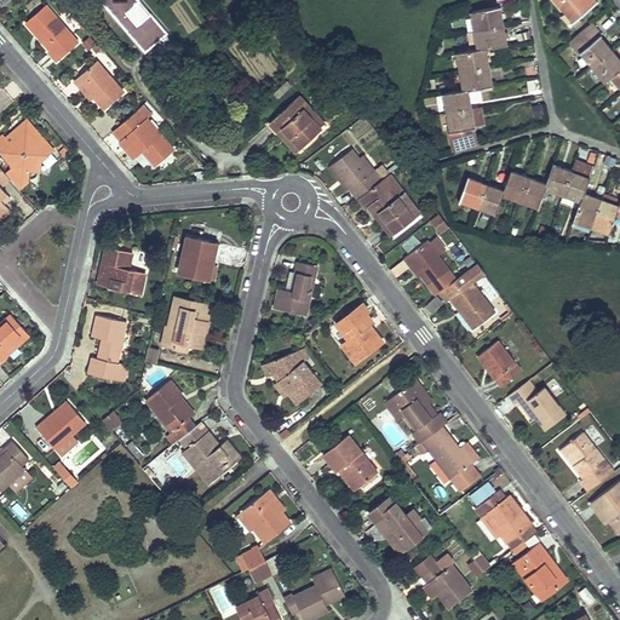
[(99,0),(145,51),(167,32),(139,0),(99,0)]
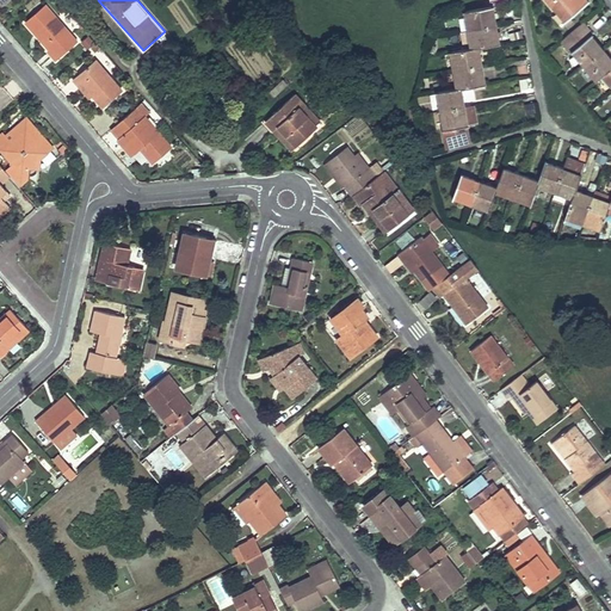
[(548,0),(566,22),(588,2),(585,0),(548,0)]
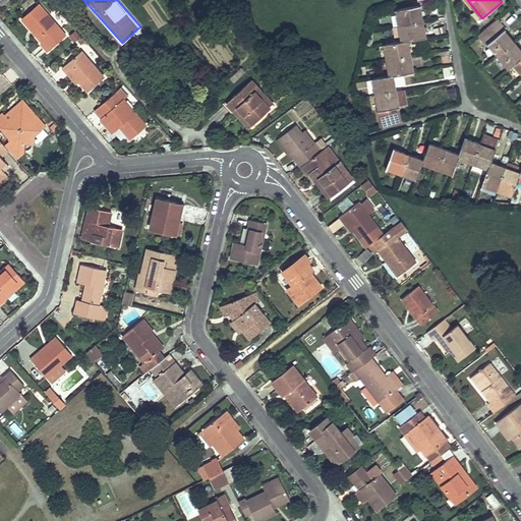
[(40,3),(21,18),(31,27),(33,25),(40,34),(38,36),(43,42),(40,43),(48,52),(65,37),(59,29),(60,27),(40,3)]
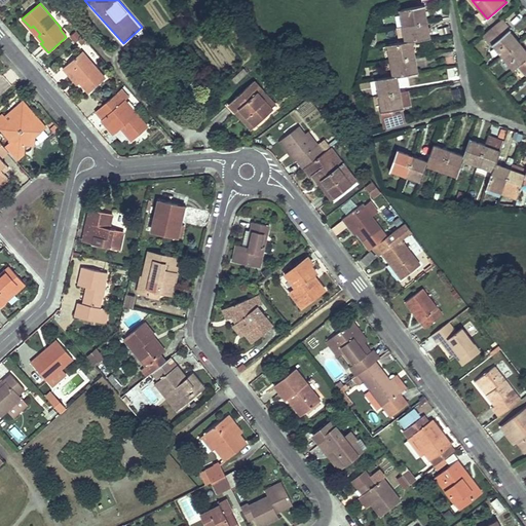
[(430,37),(425,5),(402,9),(405,26),(407,40),(400,42),(389,44),(392,61),(395,76),(392,76),(378,78),(381,96),(383,111),(381,112),(383,125),(405,118),(403,108),(404,108),(403,107),(410,106),(407,91),(401,92),(398,75),(418,72),(412,40),(430,37)]
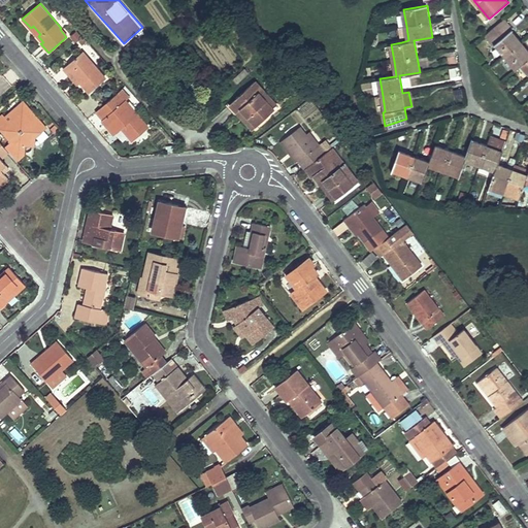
[(403,27),(398,27),(401,42),(408,40),(406,26),(403,27)]
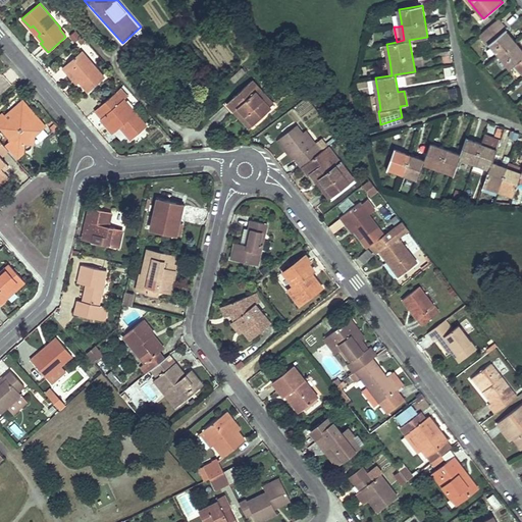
[(505,30),(503,31),(514,43),(521,53),(521,49),(516,42),(505,30)]
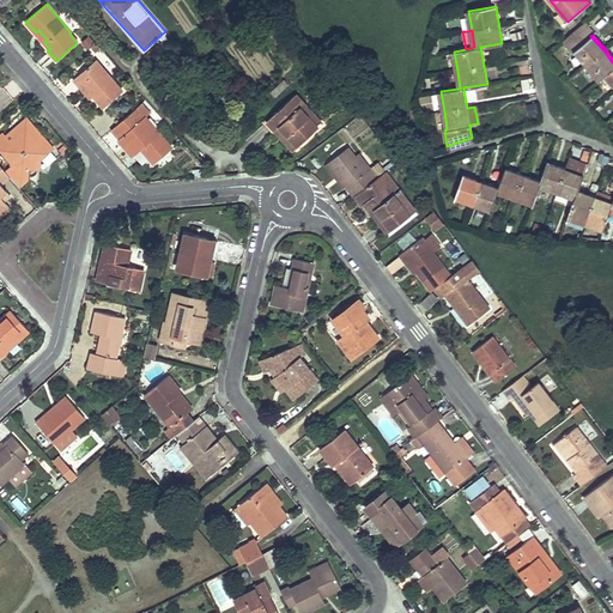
[(590,36),(574,52),(598,80),(602,76),(612,87),(612,85),(612,62),(604,50),(590,36)]
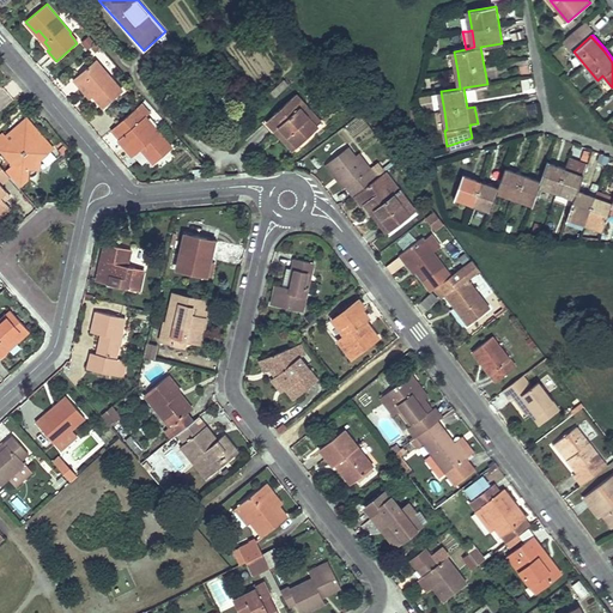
[(454,52),(450,52),(454,71),(457,89),(460,89),(457,71),(454,52)]
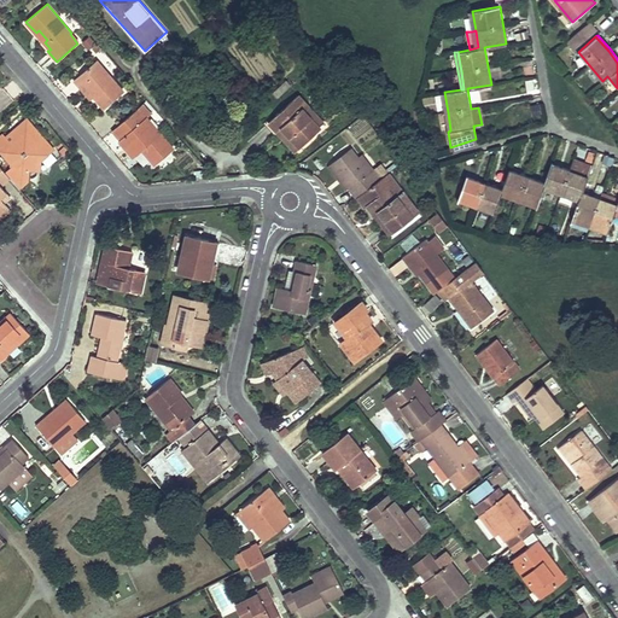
[(97,60),(74,80),(81,88),(85,85),(94,97),(105,109),(124,92),(97,60)]
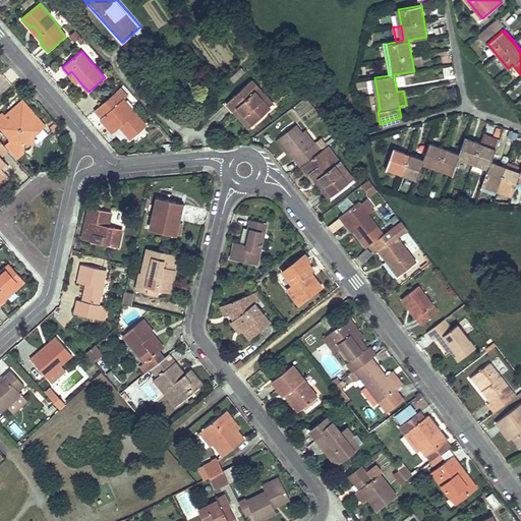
[(71,71),(68,74),(76,84),(79,81),(71,71)]
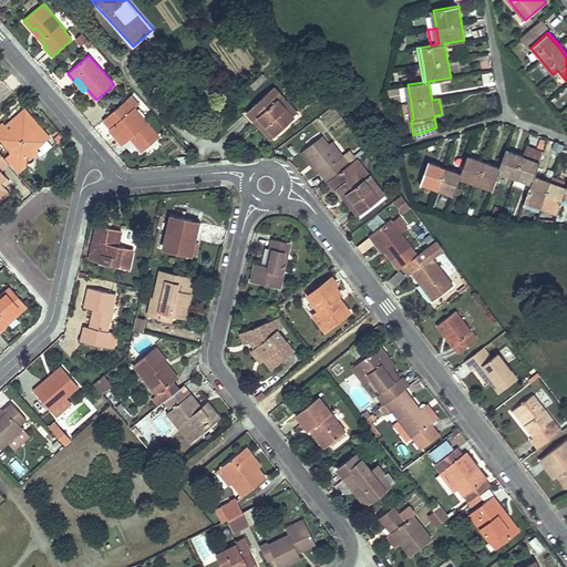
[(408,84),(404,85),(408,104),(411,121),(413,120),(411,103),(408,84)]
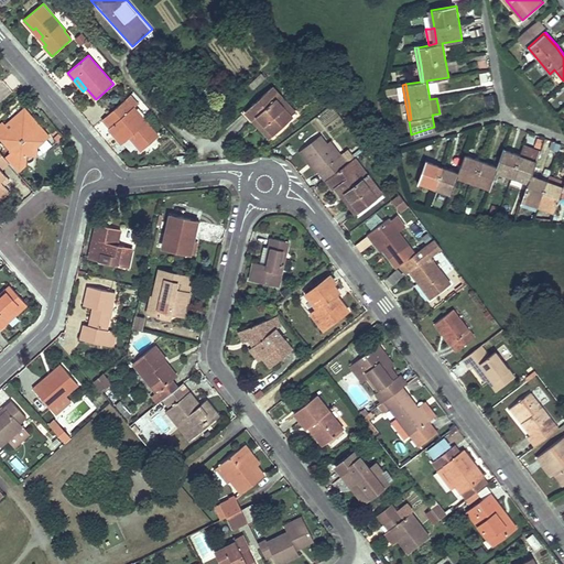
[(272,87),(246,110),(255,120),(258,117),(274,134),(293,117),(277,99),(280,96),(272,87)]
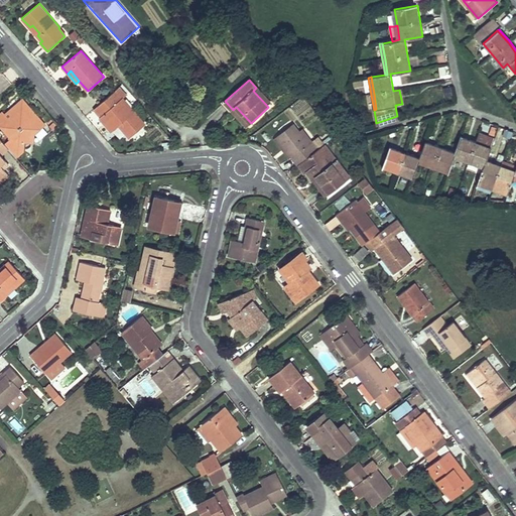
[(442,88),(443,96),(452,95),(450,86),(442,88)]
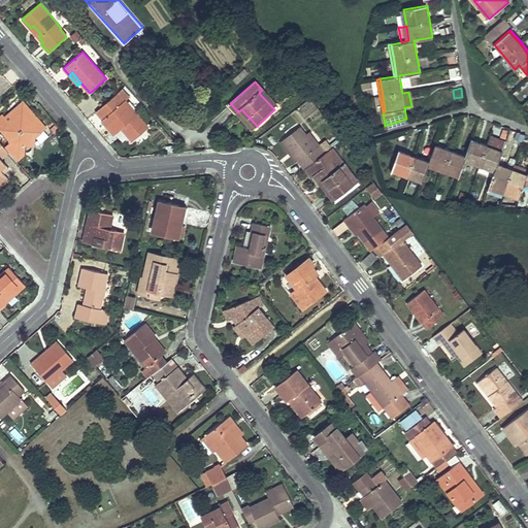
[(262,90),(259,93),(274,109),(278,106),(262,90)]
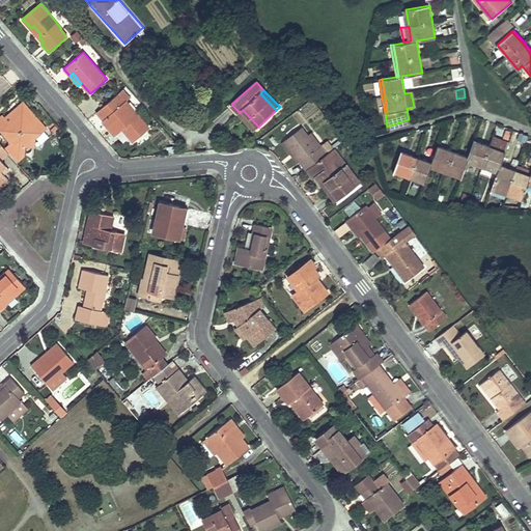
[(118,94),(98,113),(104,119),(110,114),(122,129),(134,141),(149,128),(126,101),(124,102),(118,94)]
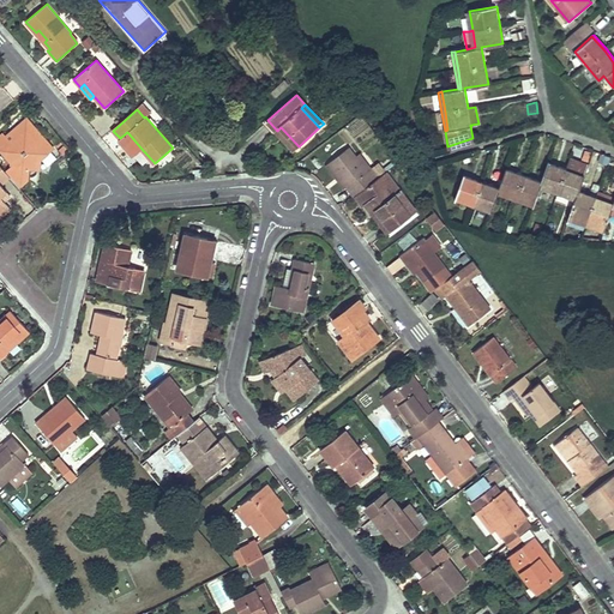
[(26,118),(6,136),(11,142),(25,128),(37,143),(43,138),(26,118)]
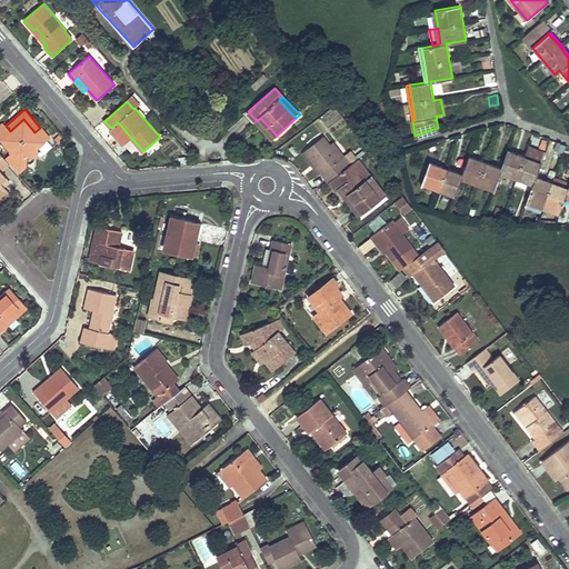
[(260,118),(257,121),(273,139),(277,136),(260,118)]
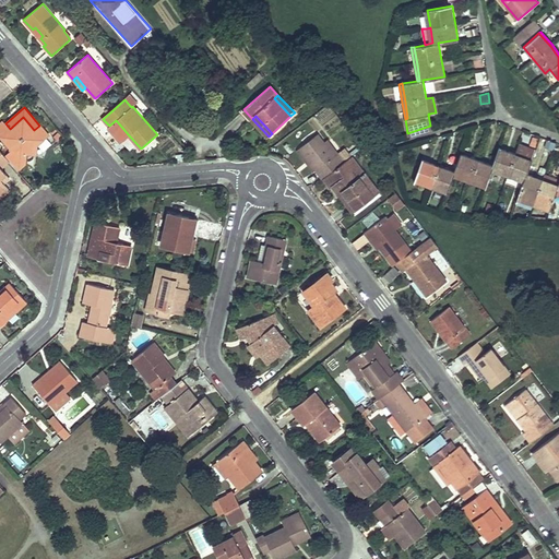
[(3,121),(0,123),(0,137),(1,137),(15,153),(21,147),(25,153),(36,154),(37,143),(48,134),(39,126),(34,130),(23,117),(10,129),(6,123),(3,121)]
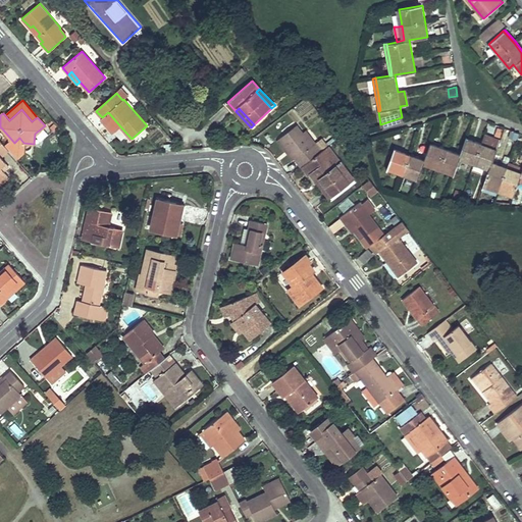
[(102,117),(101,118),(113,134),(120,126),(108,112),(102,117)]
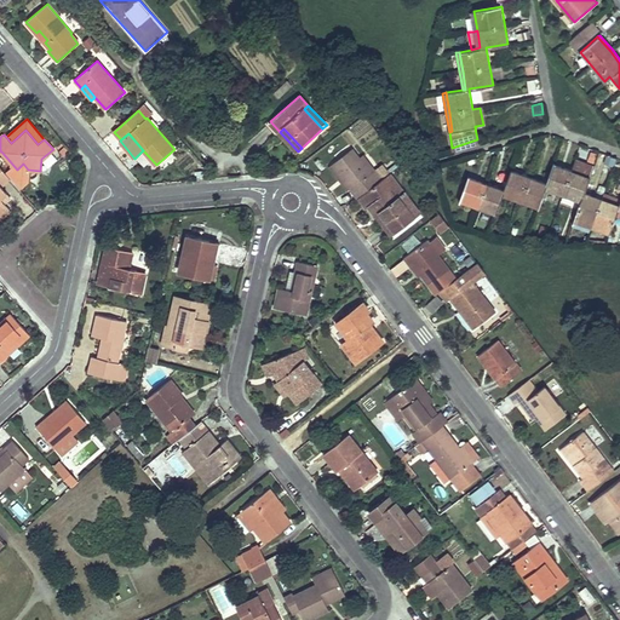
[(477,139),(452,148),(453,151),(477,144),(477,139)]
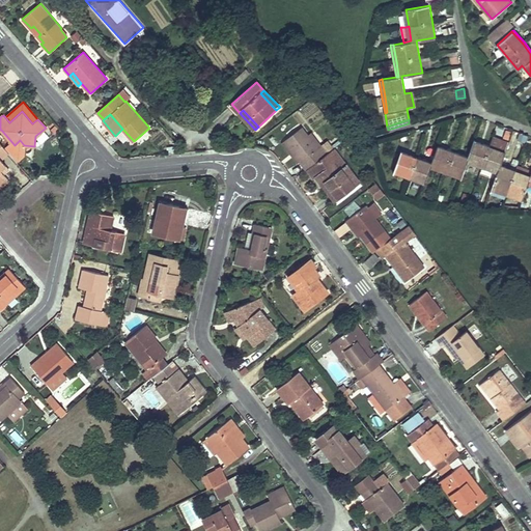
[(303,127),(284,141),(306,169),(307,169),(328,154),(320,144),(317,147),(309,135),(303,127)]
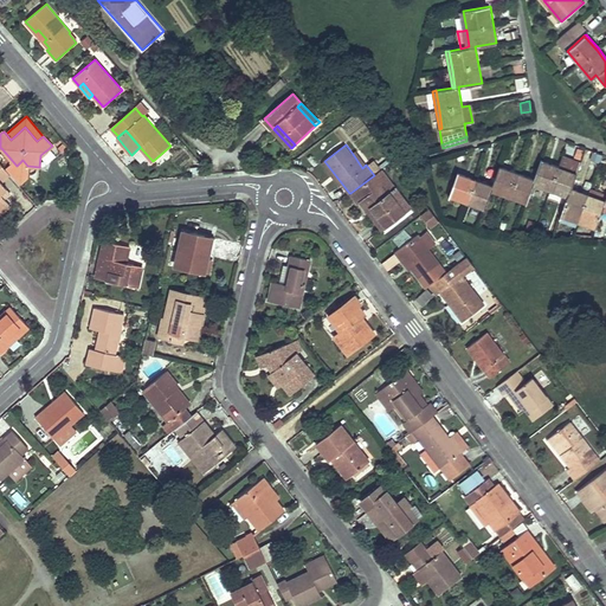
[(571,156),(581,159),(584,148),(573,146),(571,156)]
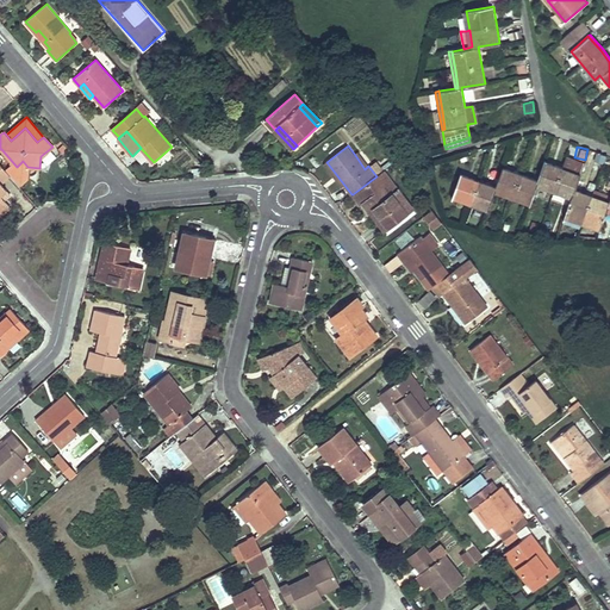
[(359,153),(355,155),(365,169),(368,166),(359,153)]
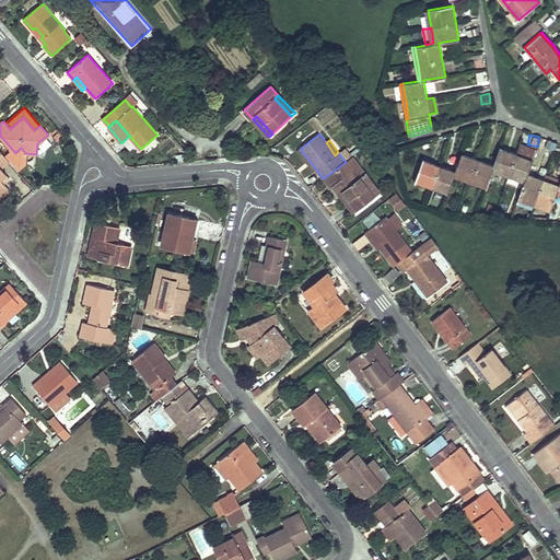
[(455,171),(422,160),(416,178),(433,185),(448,190),(452,183),(455,173),(471,179),(488,185),(492,171),(493,167),(510,174),(525,179),(525,182),(518,197),(536,202),(551,208),(557,194),(558,191),(559,191),(559,183),(559,185),(527,174),(533,160),(500,149),(494,165),(462,154),(455,171)]
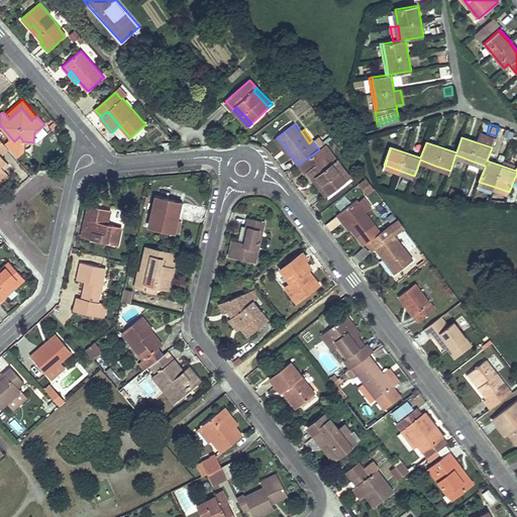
[(0,181),(8,174),(3,169),(0,166),(6,161),(1,154),(8,148),(0,138),(0,181)]
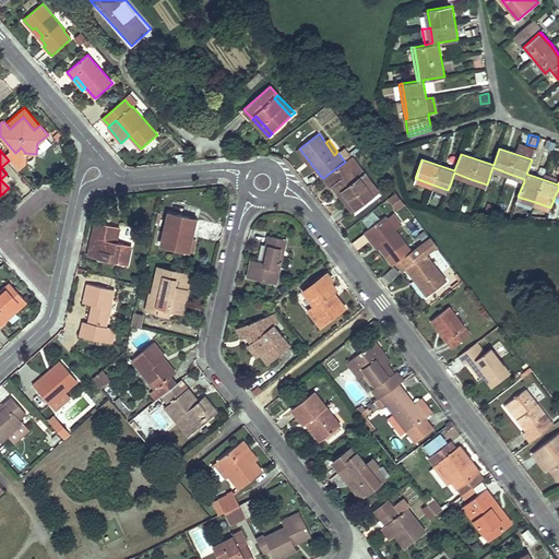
[(331,187),(333,185),(339,193),(342,191),(356,210),(373,197),(358,177),(346,161),(345,162),(323,178),(331,187)]
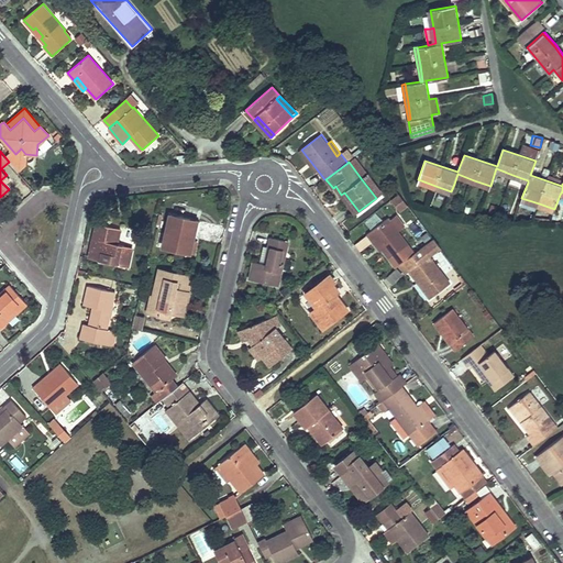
[(496,168),(495,172),(511,177),(528,183),(528,180),(512,175),(496,168)]
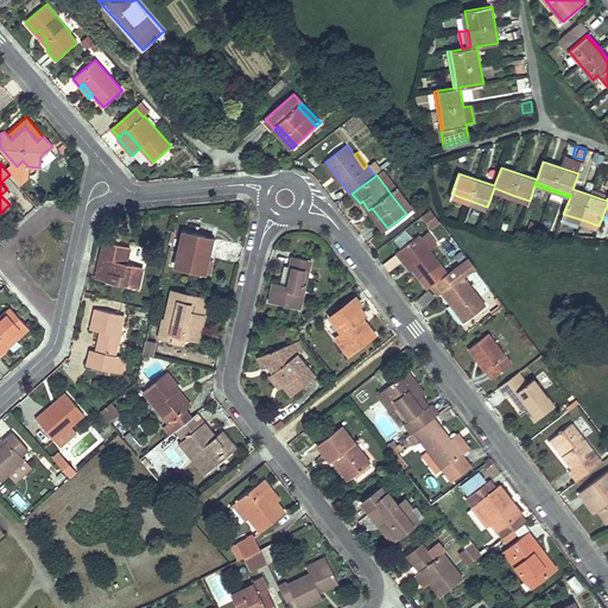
[(396,188),(390,192),(406,214),(412,209),(396,188)]
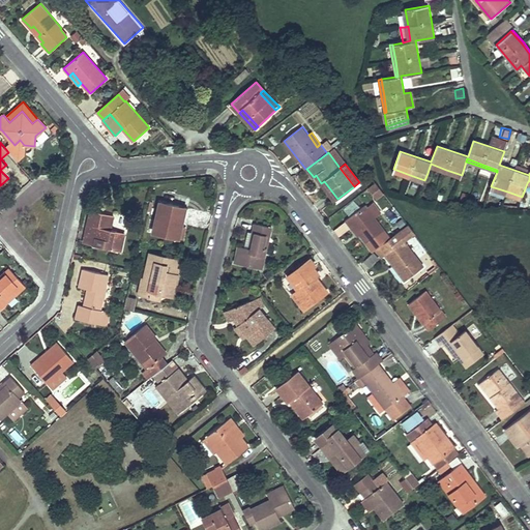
[(431,164),(428,173),(442,178),(444,172),(461,177),(462,175),(446,170),(431,164)]
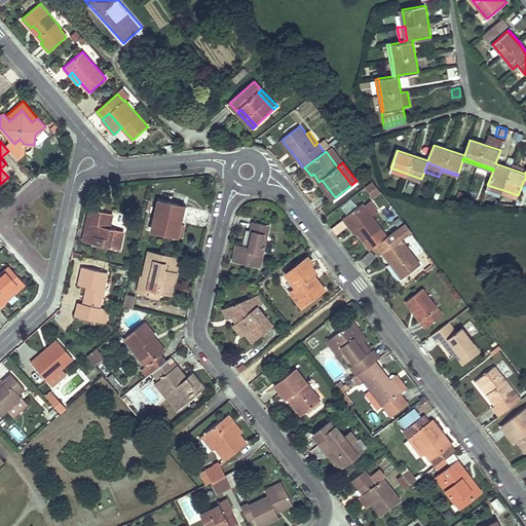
[(6,163),(0,168),(3,172),(8,166),(6,163)]
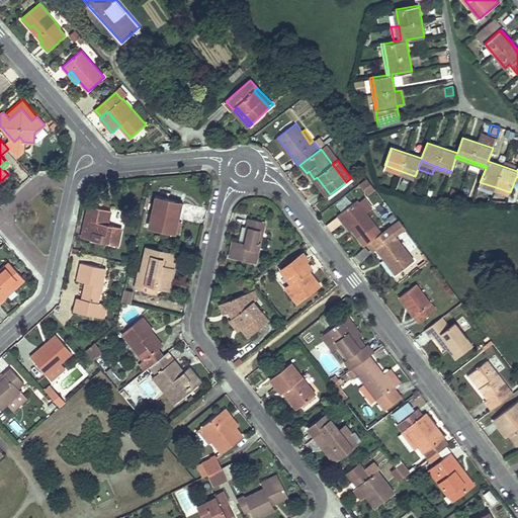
[(384,165),(382,168),(400,174),(414,179),(415,176),(401,171),(384,165)]
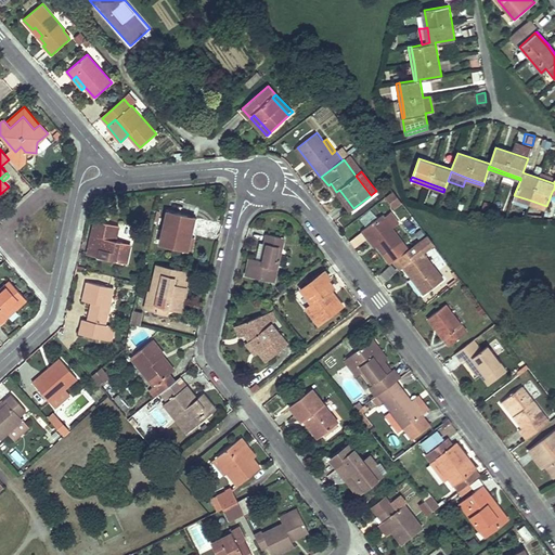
[(339,190),(336,192),(350,210),(353,208),(339,190)]
